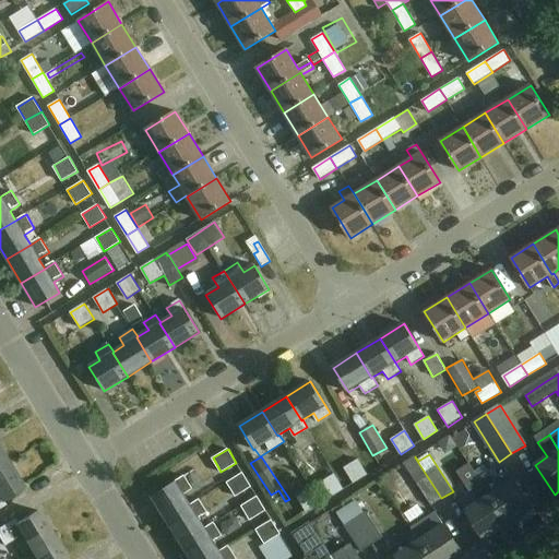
[(432,504),(441,498),(415,458),(403,464),(413,480),(416,478),(432,504)]
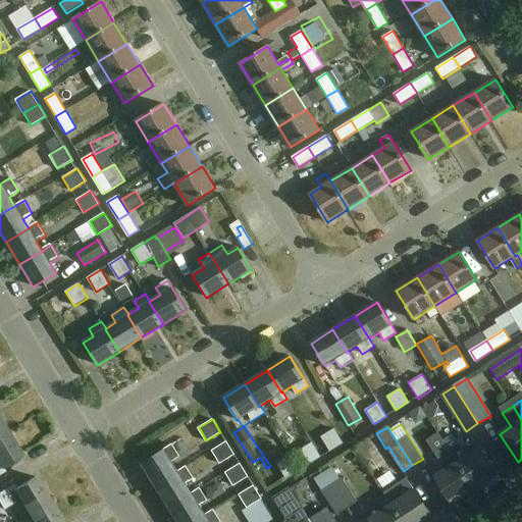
[(344,444),(334,429),(321,437),(330,452),(344,444)]
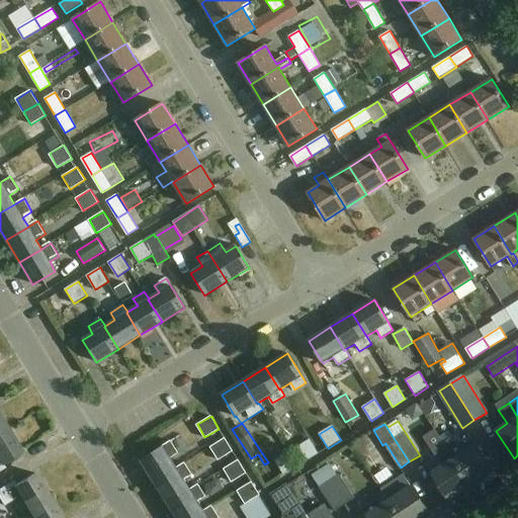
[(7,428),(0,432),(0,471),(6,468),(4,464),(22,453),(7,428)]
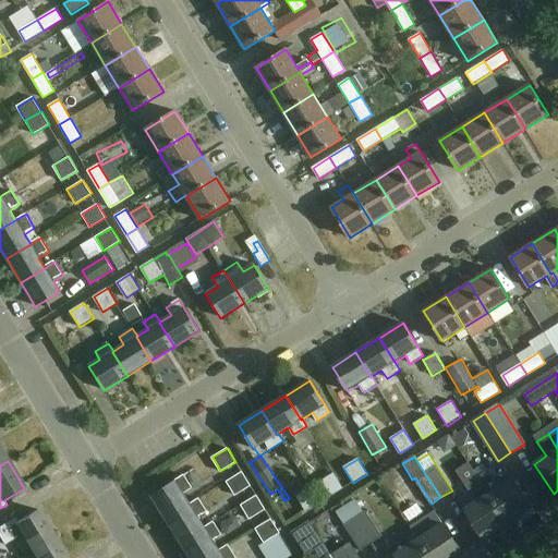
[(473,471),(478,478),(508,524),(532,508),(512,478),(500,486),(485,463),(473,471)]
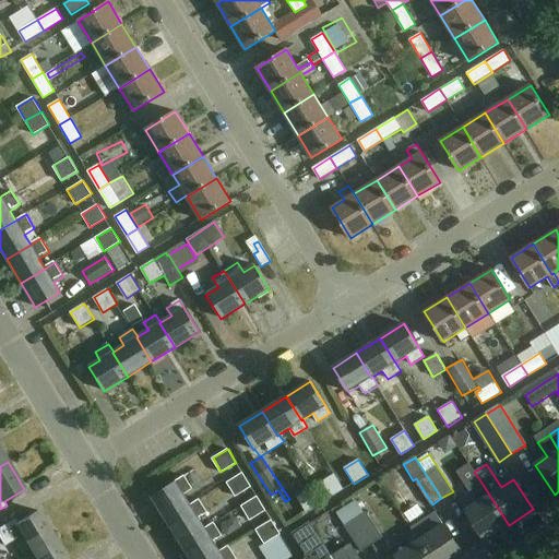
[(251,485),(244,472),(228,482),(237,495),(251,485)]
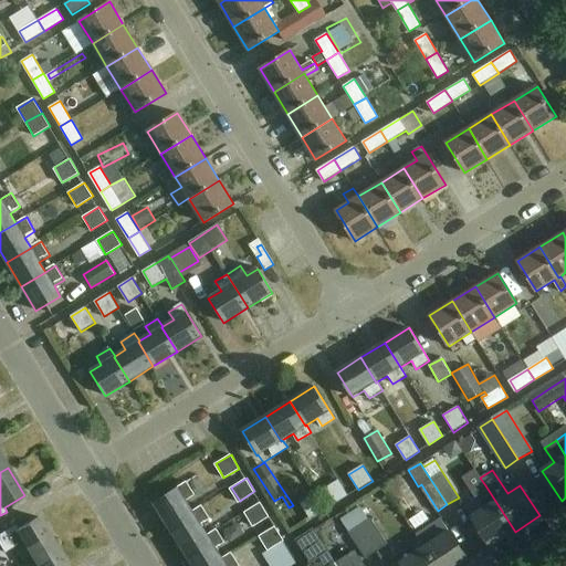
[(348,494),(338,480),(325,489),(335,504),(348,494)]
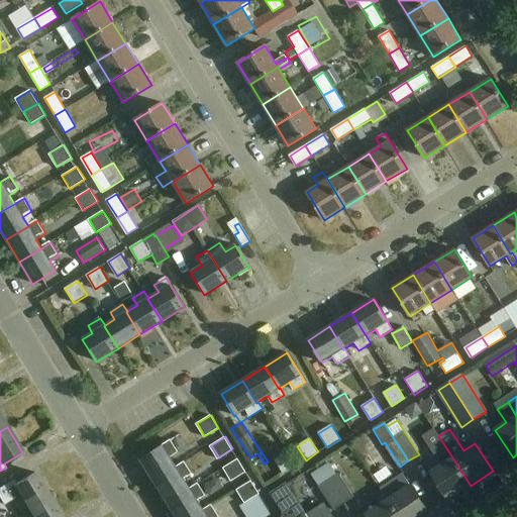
[(140,459),(154,482),(177,468),(170,456),(177,452),(170,441),(140,459)]
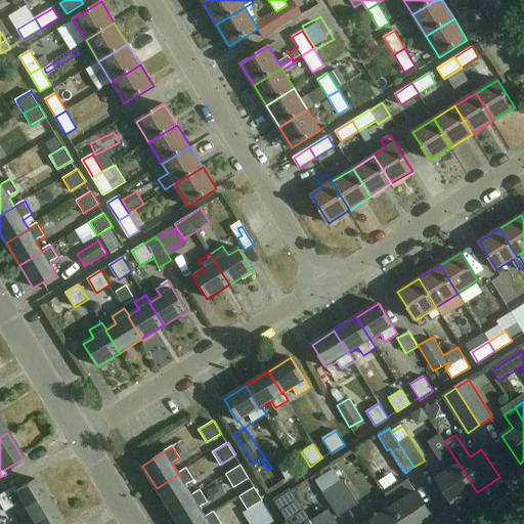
[(477,492),(449,449),(438,456),(447,471),(435,479),(453,507),(477,492)]
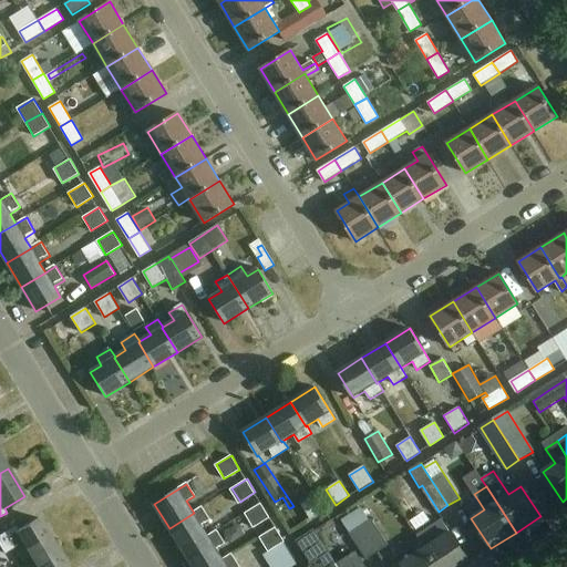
[(326,511),(316,495),(301,504),(311,519),(326,511)]
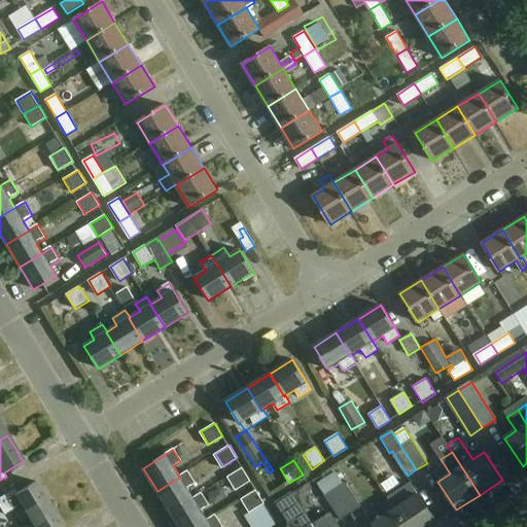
[(250,480),(243,467),(230,477),(237,489),(250,480)]
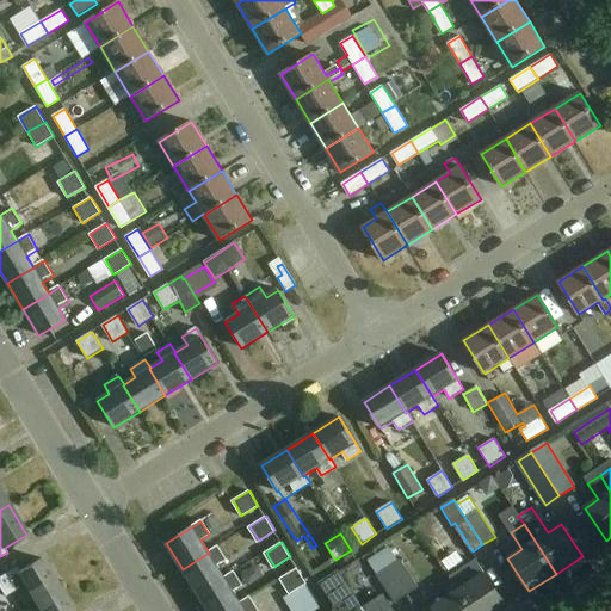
[(183,569),(198,594),(224,578),(217,566),(226,561),(217,547),(209,553),(183,569)]
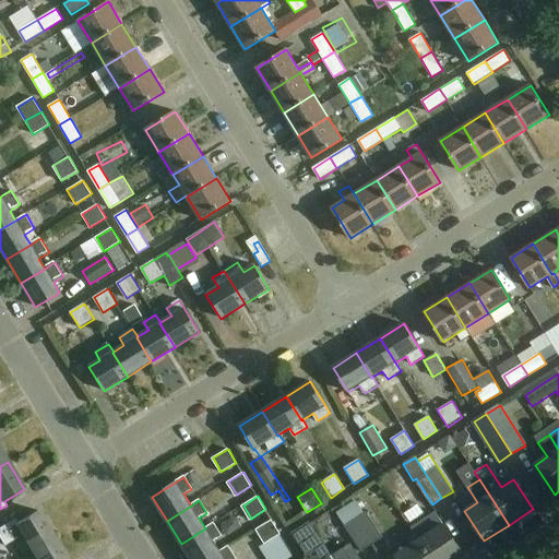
[(347,507),(355,519),(364,512),(356,500),(347,507)]
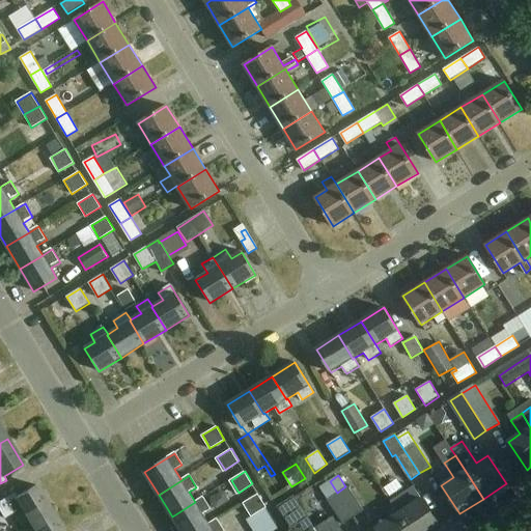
[(328,498),(337,493),(330,481),(320,486),(328,498)]
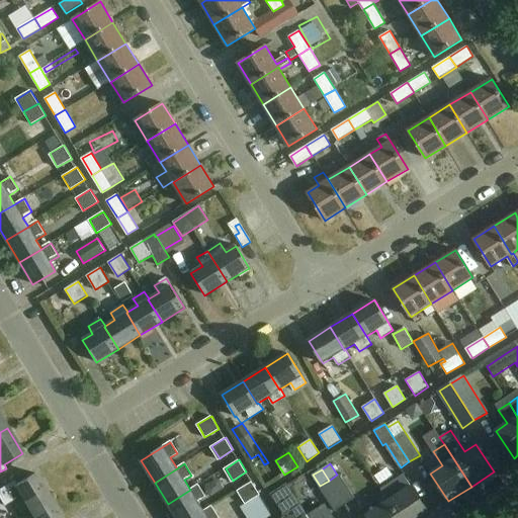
[(21,495),(30,510),(50,498),(34,473),(16,485),(14,482),(0,490),(0,497),(5,505),(21,495)]
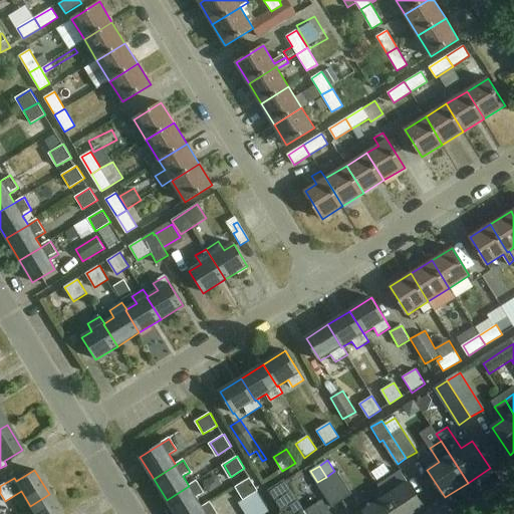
[(327,478),(342,501),(352,494),(337,471),(327,478)]
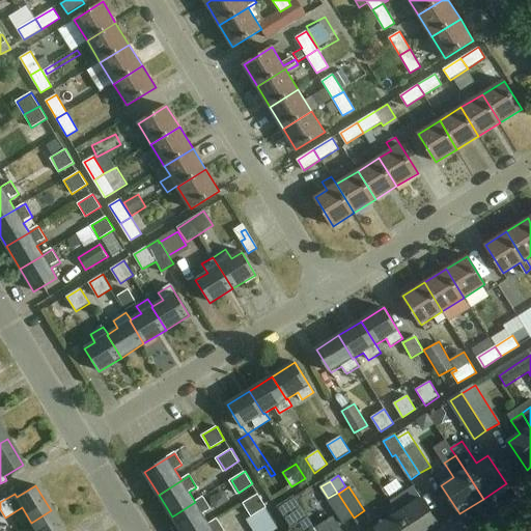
[(500,492),(451,520),(457,530),(464,530),(508,506),(500,492)]
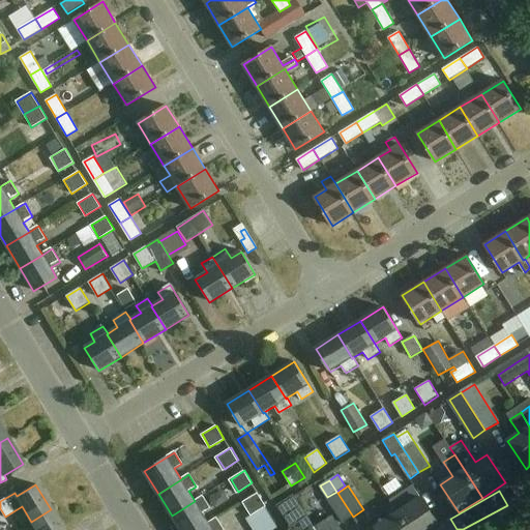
[(266,505),(259,492),(244,501),(253,513),(266,505)]
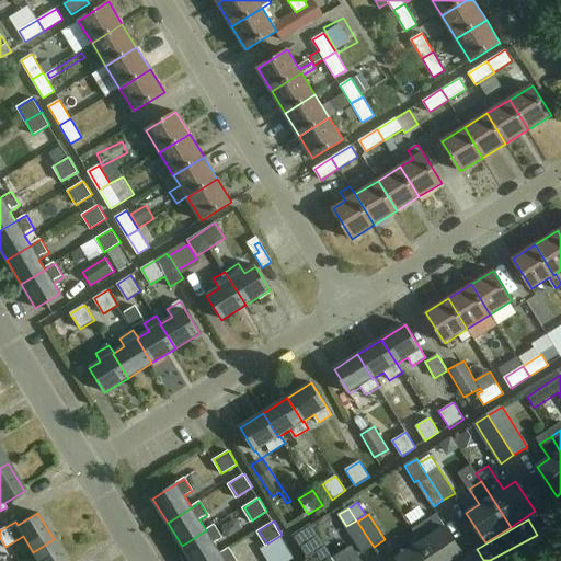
[(363,552),(374,547),(357,522),(347,527),(363,552)]
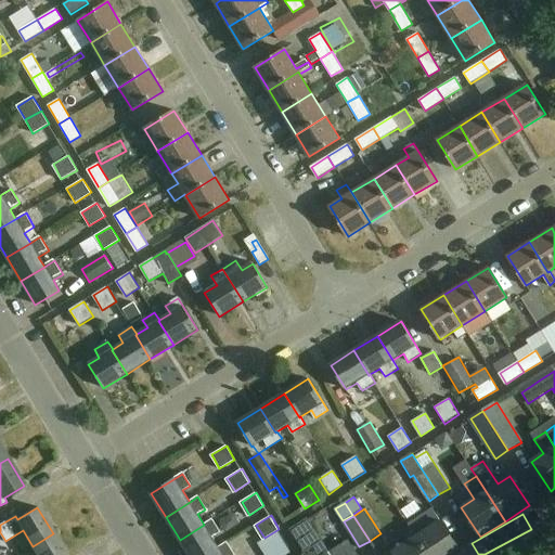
[(211,520),(204,525),(180,540),(190,554),(206,554),(219,547),(211,537),(219,532),(211,520)]
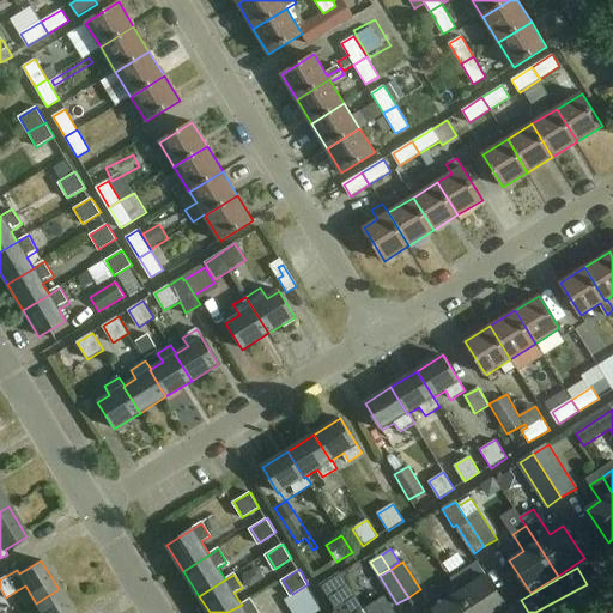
[(460,593),(473,612),(499,612),(508,608),(486,575),(460,593)]
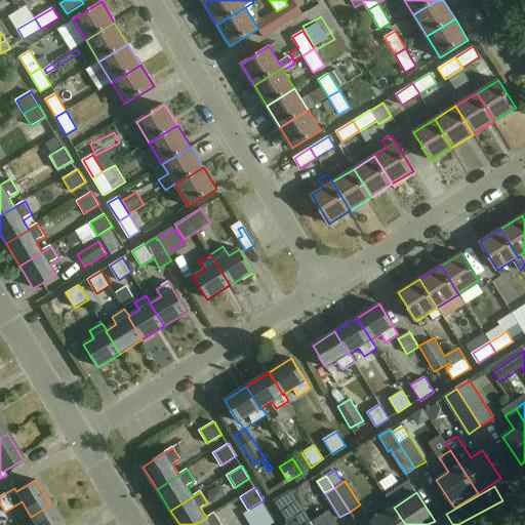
[(63,524),(50,505),(31,517),(36,524),(63,524)]
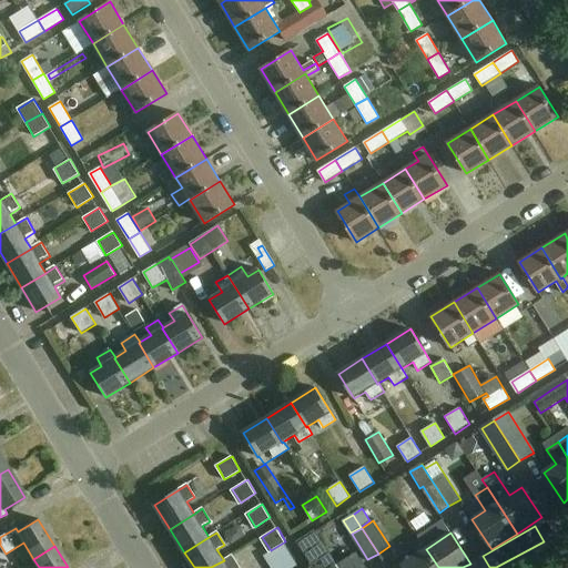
[(438,567),(426,549),(402,565),(403,567),(438,567)]
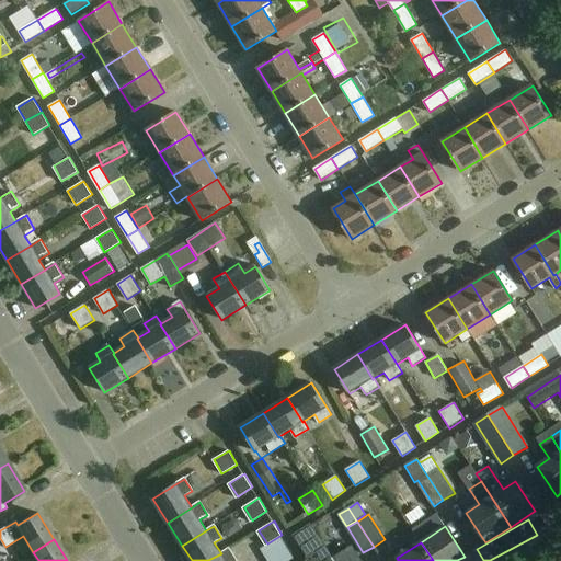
[(236,560),(229,549),(221,553),(208,560),(236,560)]
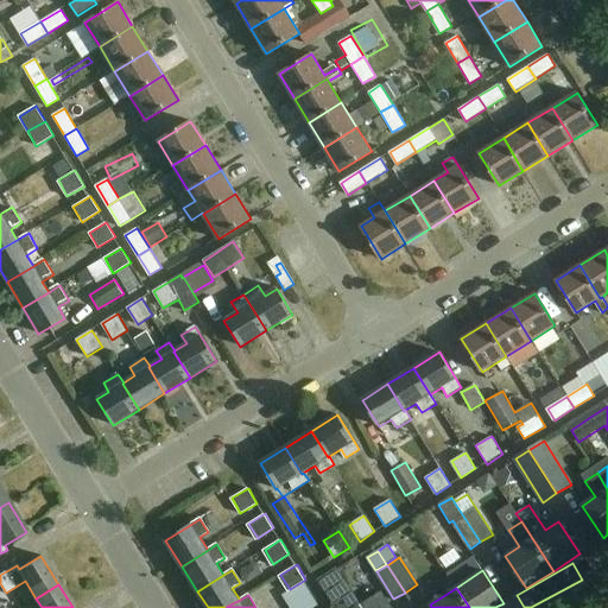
[(359,607),(382,607),(375,596),(359,607)]
